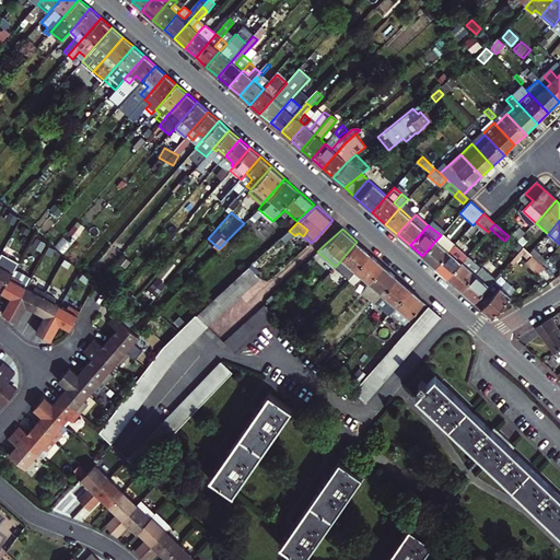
[(521,240),(526,234),(520,229),(512,236),(518,242),(521,240)]
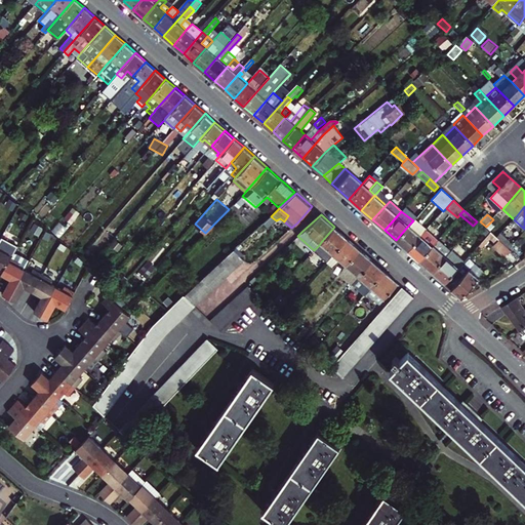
[(271,216),(264,223),(269,228),(276,220),(271,216)]
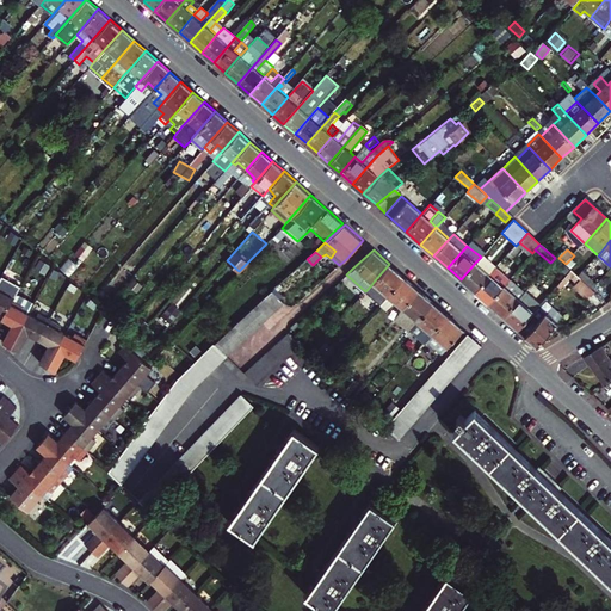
[(581,273),(568,261),(566,264),(565,265),(569,270),(578,277),(581,273)]
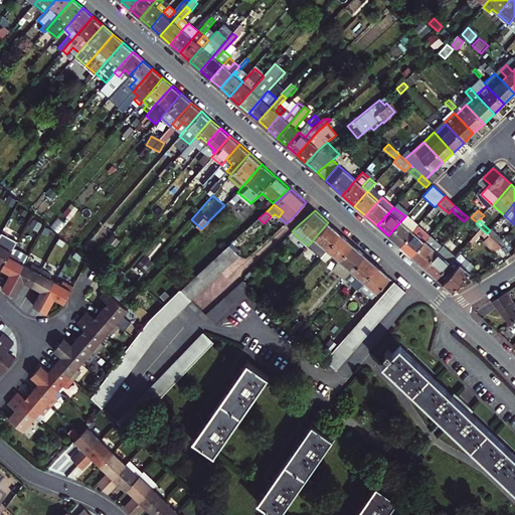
[(400,221),(388,235),(400,246),(412,231),(400,221)]
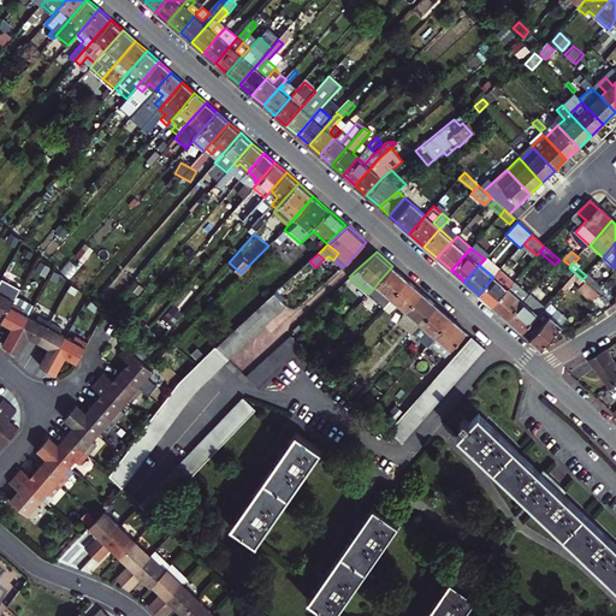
[(384,306),(408,279),(392,266),(377,284),(374,288),(369,292),(384,306)]
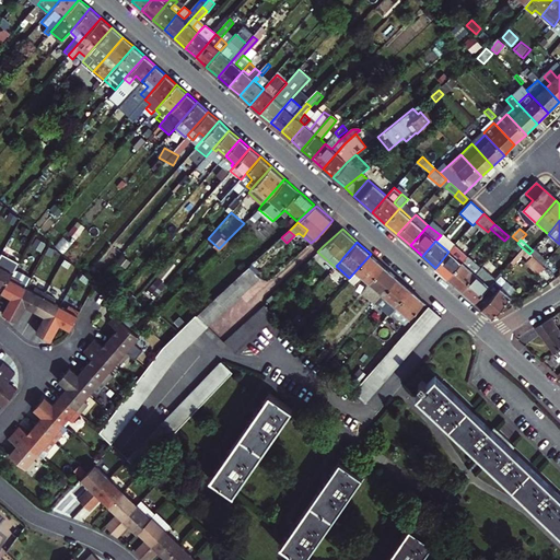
[(435,268),(447,278),(467,256),(455,246),(448,252),(435,268)]
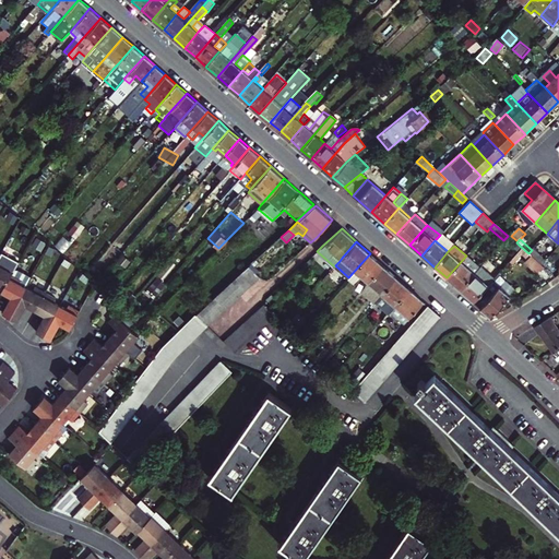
[(536,272),(542,265),(528,253),(521,247),(512,258),(516,261),(522,254),(526,258),(523,261),(536,272)]
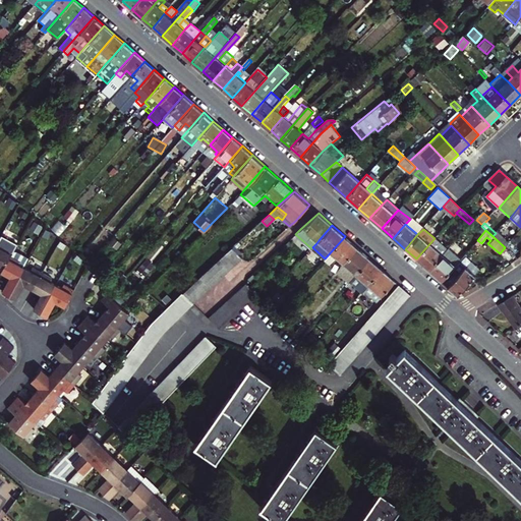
[(493,236),(505,247),(509,243),(497,232),(496,233),(493,236)]
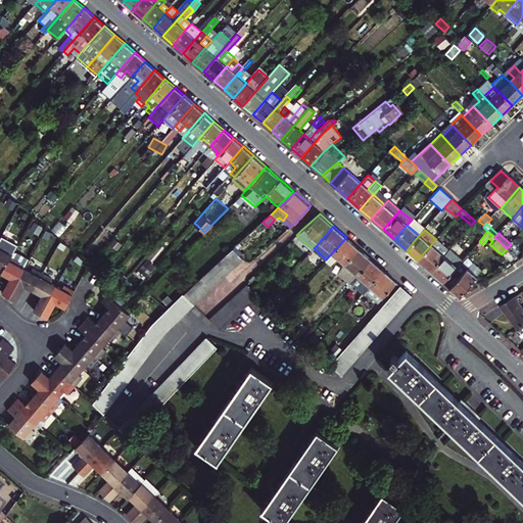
[(338,257),(345,263),(359,247),(346,237),(326,259),(332,265),(338,257)]
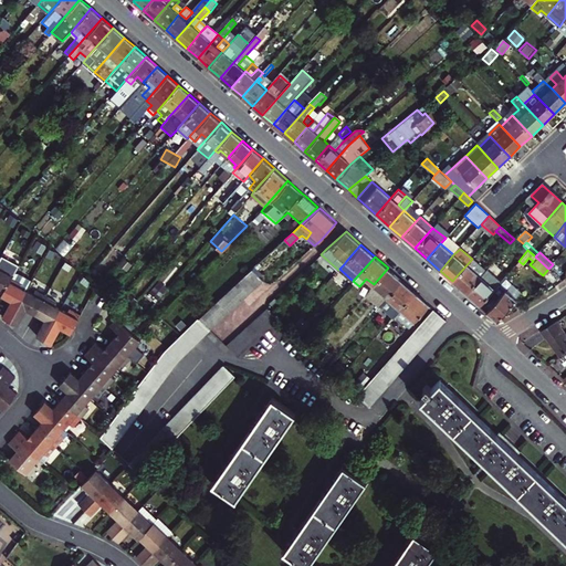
[(452,281),(465,293),(486,270),(472,258),(472,259),(452,281)]
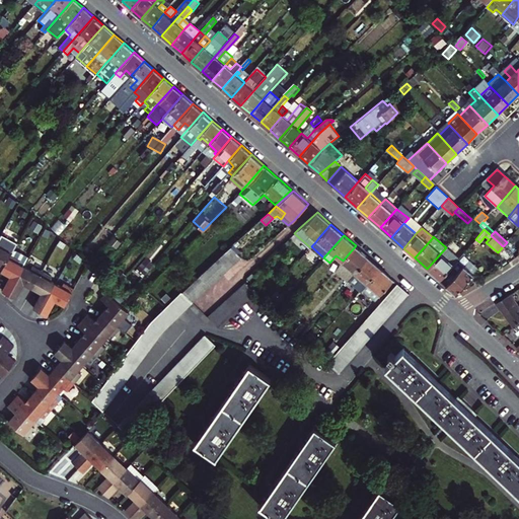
[(518,253),(518,250),(508,240),(507,242),(503,246),(516,256),(518,253)]
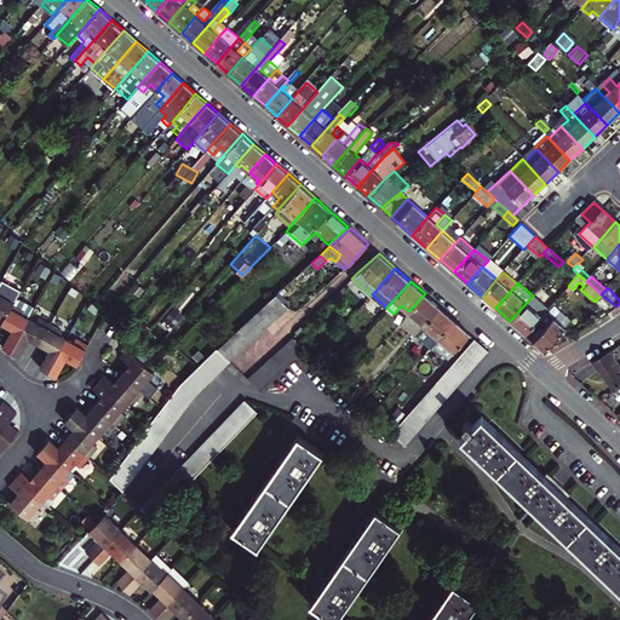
[(0,315),(5,317),(13,302),(17,297),(5,291),(3,294),(0,293),(0,315)]
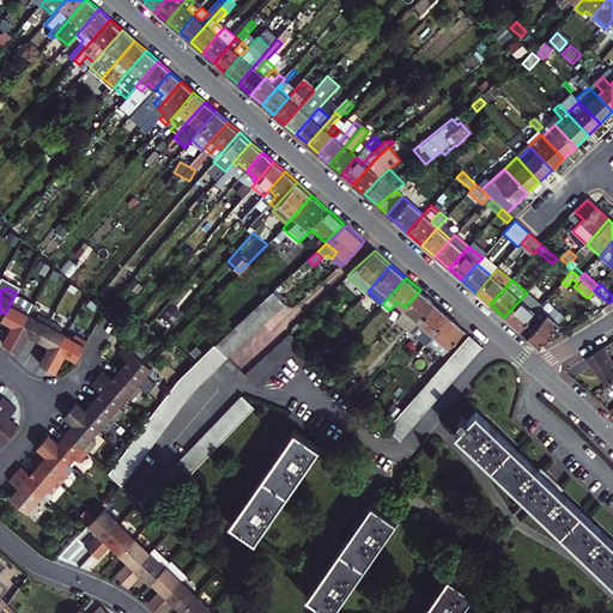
[(398,316),(412,328),(435,303),(420,290),(405,308),(398,316)]
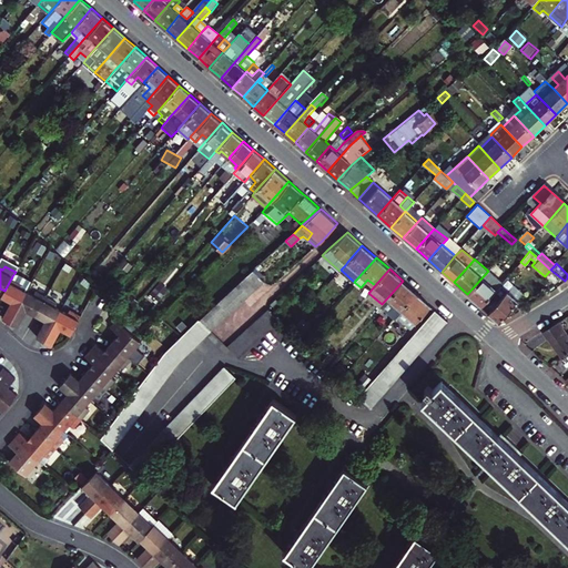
[(500,284),(503,282),(489,270),(488,271),(467,294),(482,306),(500,284)]
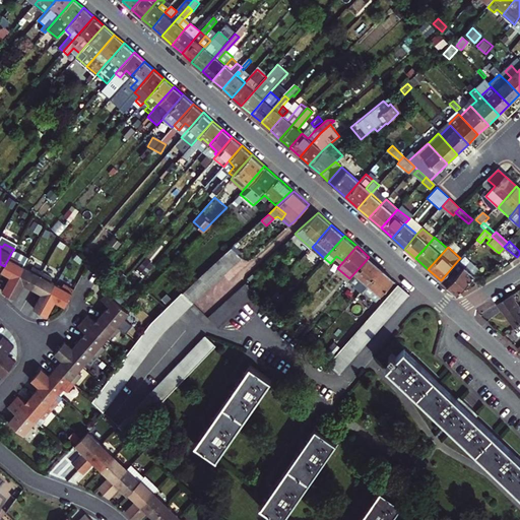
[(9,295),(25,265),(29,257),(14,249),(11,253),(4,266),(1,271),(10,276),(2,290),(9,295)]
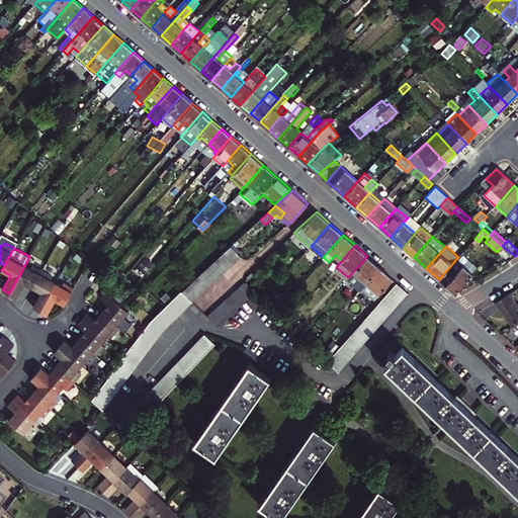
[(221,257),(232,268),(237,263),(226,252),(221,257)]
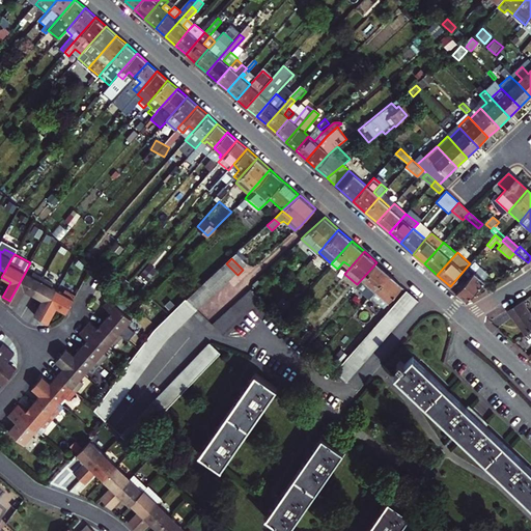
[(370,296),(371,295),(390,274),(376,262),(357,284),(370,296)]
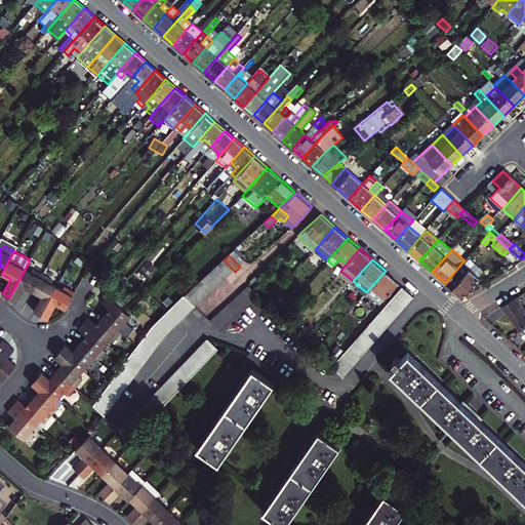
[(217,266),(229,277),(235,272),(224,260),(217,266)]
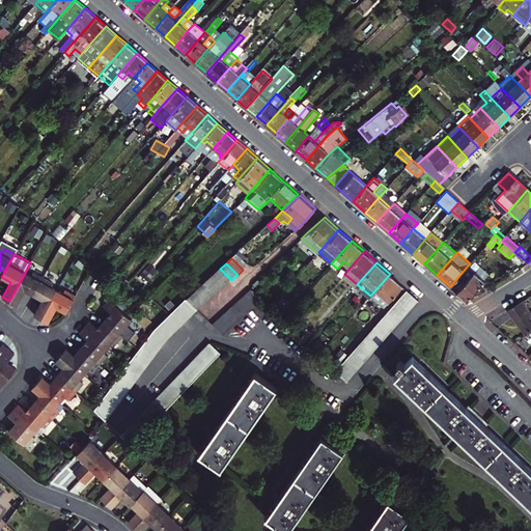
[(484,280),(468,266),(450,286),(467,301),(468,300),(484,280)]
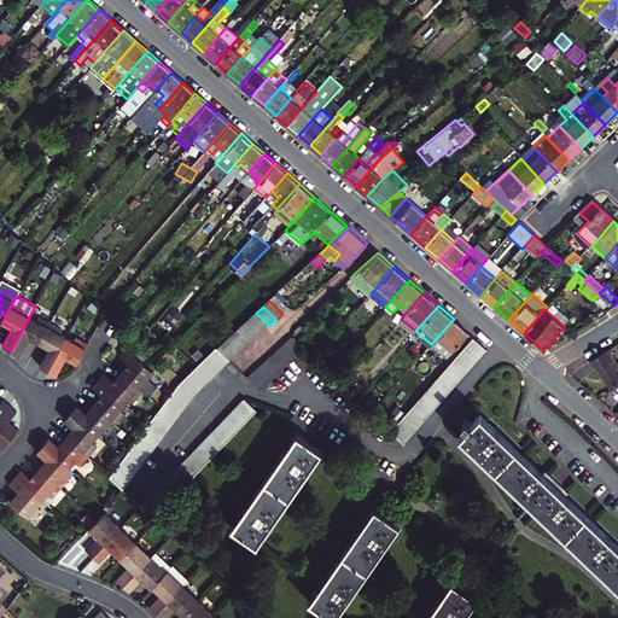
[(250,318),(263,332),(269,326),(256,313),(250,318)]
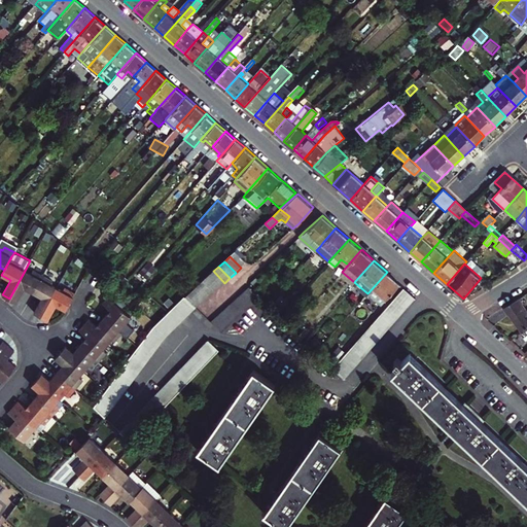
[(31,272),(26,269),(9,299),(15,302),(24,287),(33,292),(43,275),(33,269),(31,272)]
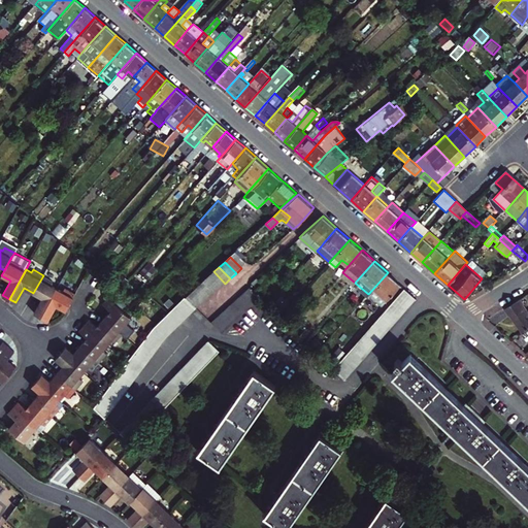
[(208,276),(220,288),(225,284),(213,271),(208,276)]
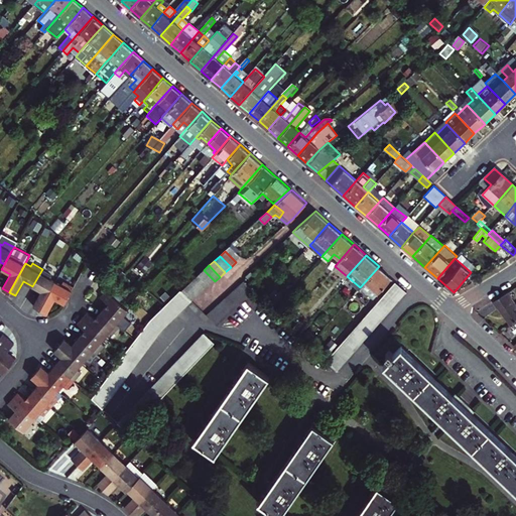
[(379,266),(361,286),(374,297),(391,277),(379,266)]
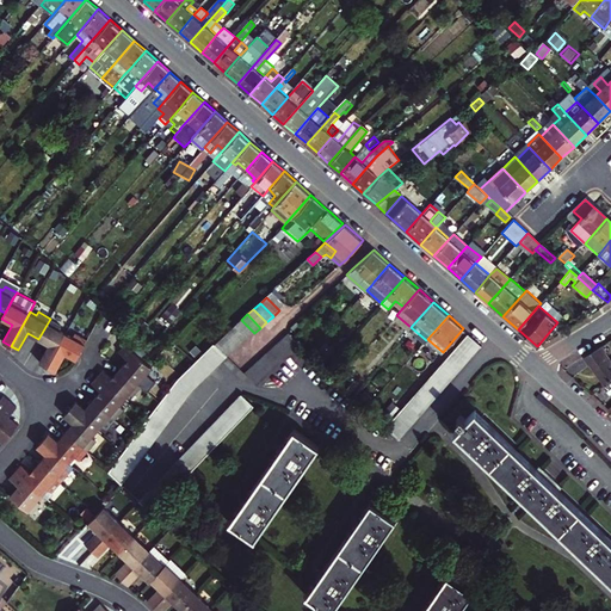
[(48,366),(66,332),(60,328),(62,325),(50,319),(38,339),(48,345),(38,362),(48,366)]
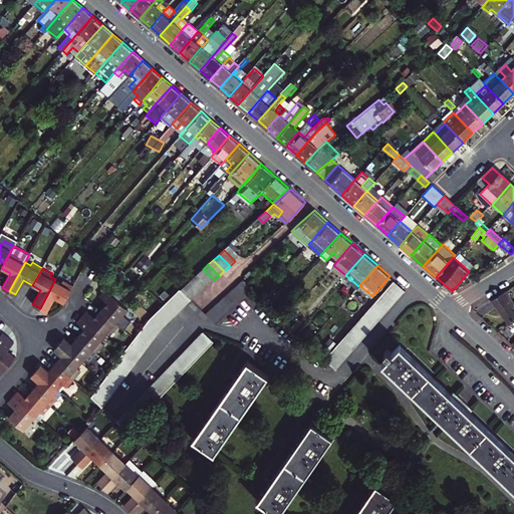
[(197,275),(208,286),(214,280),(203,269),(197,275)]
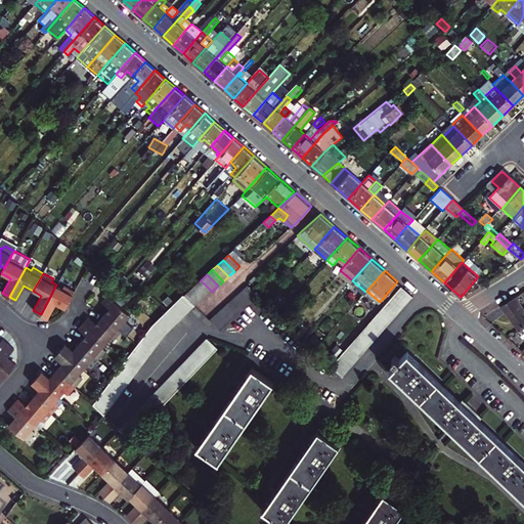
[(195,285),(207,296),(212,292),(201,280),(195,285)]
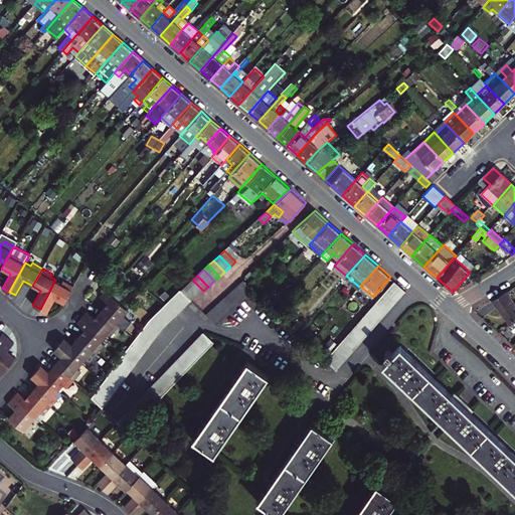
[(61,283),(55,280),(40,309),(46,312),(54,298),(63,303),(63,302),(72,286),(63,280),(61,283)]
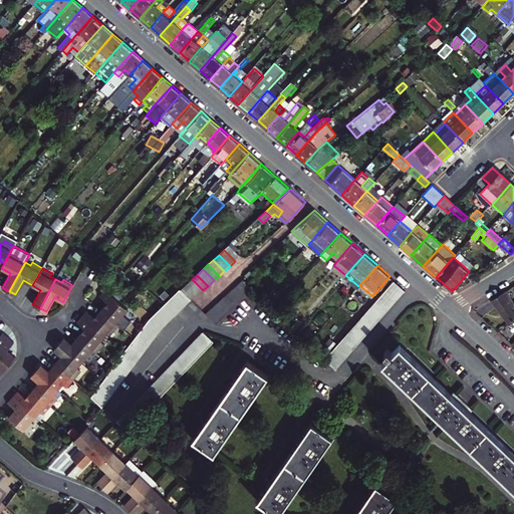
[(199,294),(203,290),(192,279),(188,283),(199,294)]
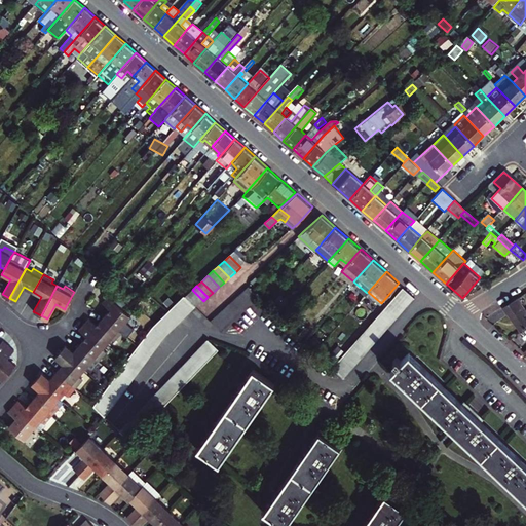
[(250,286),(242,293),(253,303),(260,296),(250,286)]
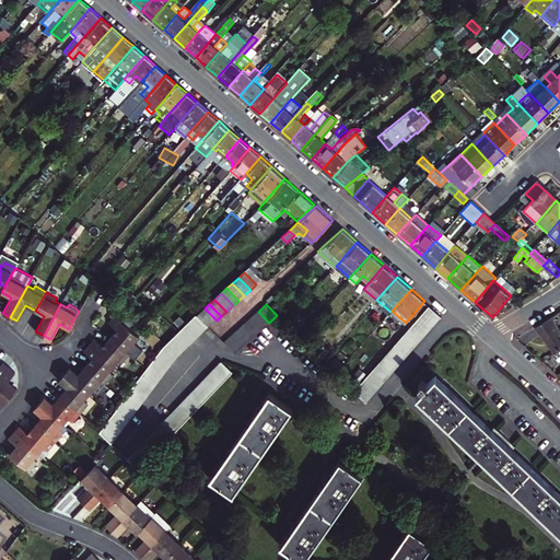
[(366,401),(442,316),(429,305),(354,389),(366,401)]
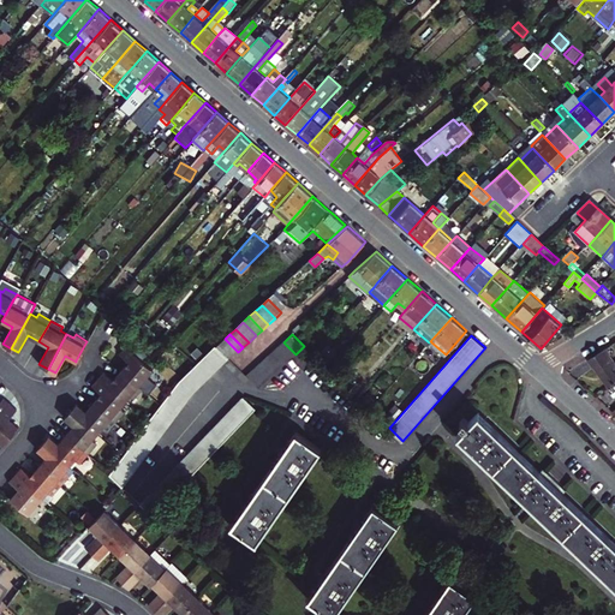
[(231,358),(238,352),(225,339),(218,345),(220,347),(231,358)]
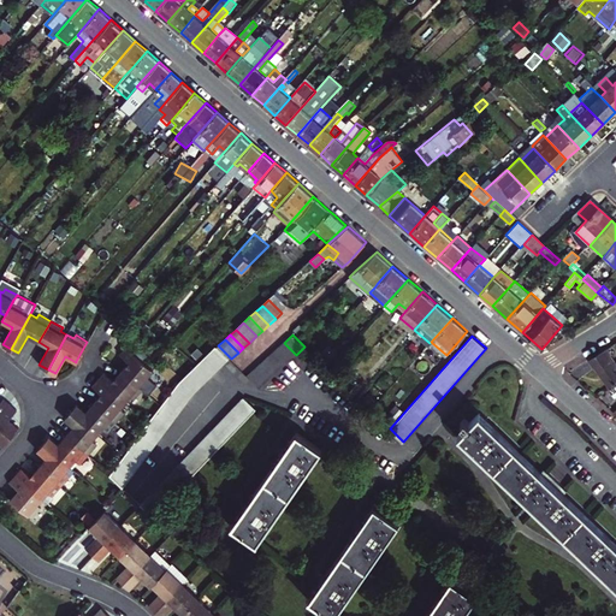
[(279,348),(291,360),(296,355),(284,343),(279,348)]
